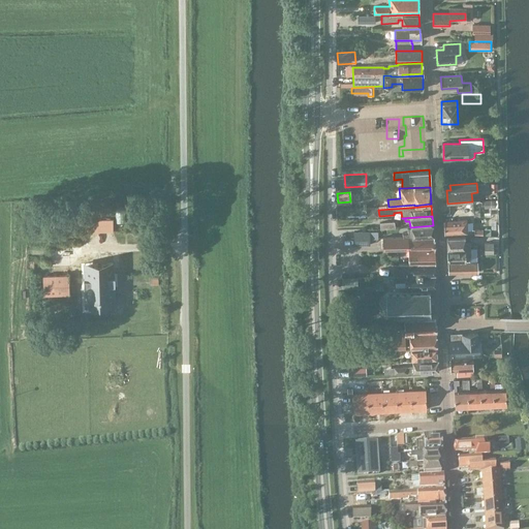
[(80,220),(80,231),(113,231),(113,220),(80,220)]
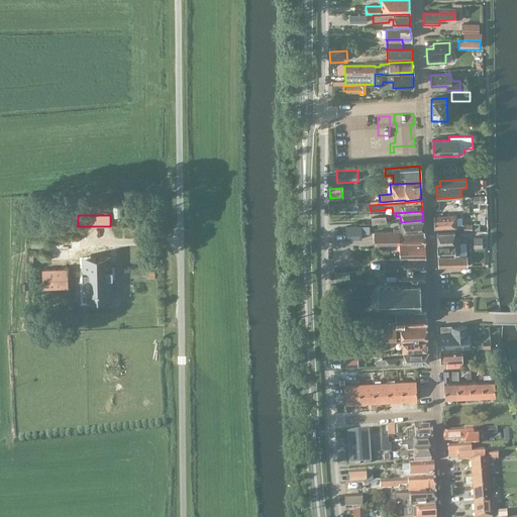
[(456,228),(455,215),(433,216),(434,228),(456,228)]
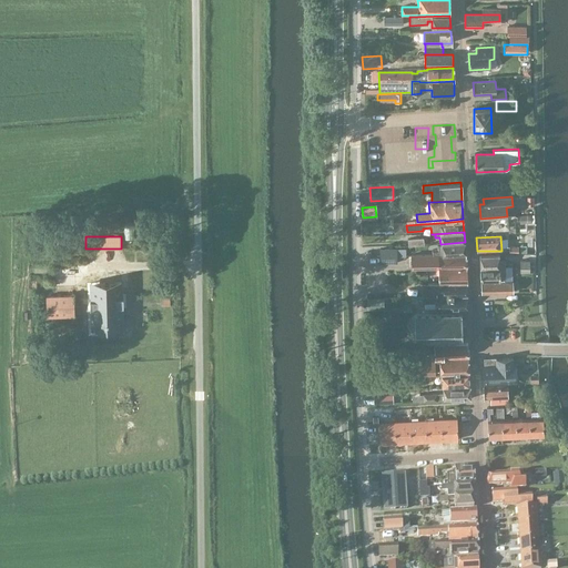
[(411,255),(411,256),(443,255),(466,253),(465,242),(440,244),(436,244),(437,250),(432,250),(432,254),(411,255)]
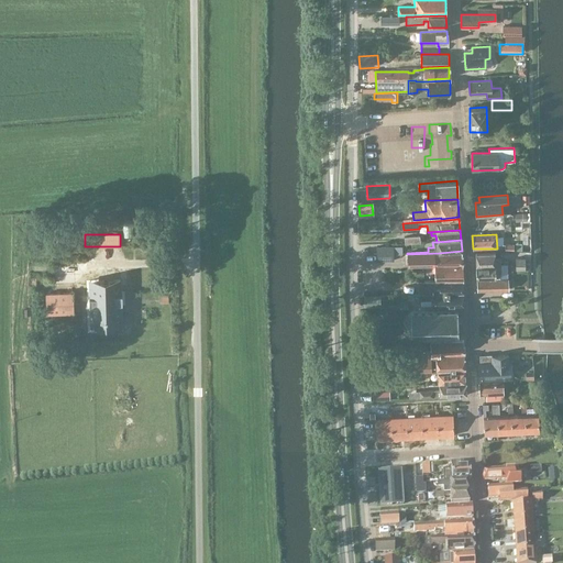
[(434,265),(434,266),(435,266),(462,265),(462,252),(439,253),(407,254),(408,266),(434,265)]
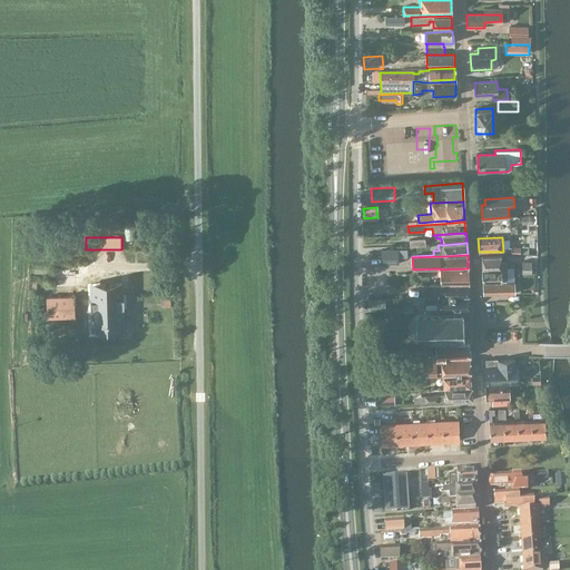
[(481,256),(481,268),(507,268),(507,262),(501,262),(501,255),(481,256)]
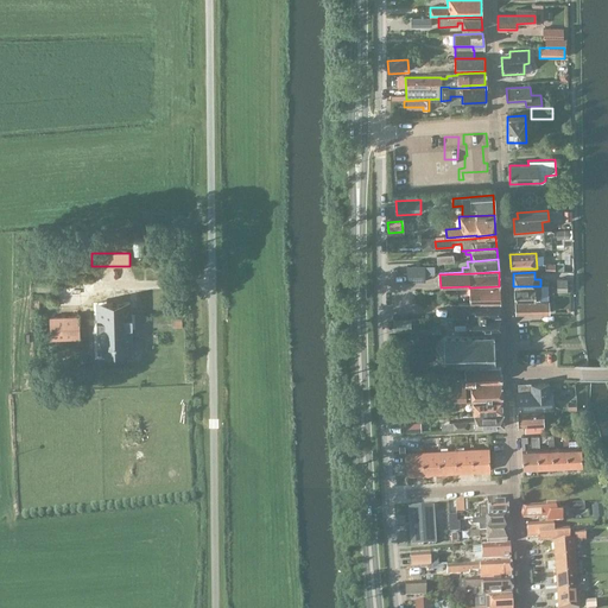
[(470,287),(469,287),(469,304),(466,304),(451,304),(451,317),(501,317),(500,303),(499,286),(470,287)]
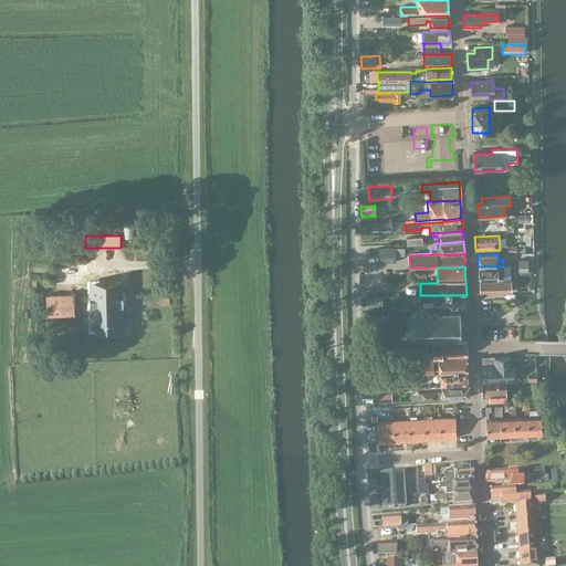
[(479,279),(498,279),(498,280),(502,280),(502,279),(503,279),(503,266),(478,266),(479,279)]
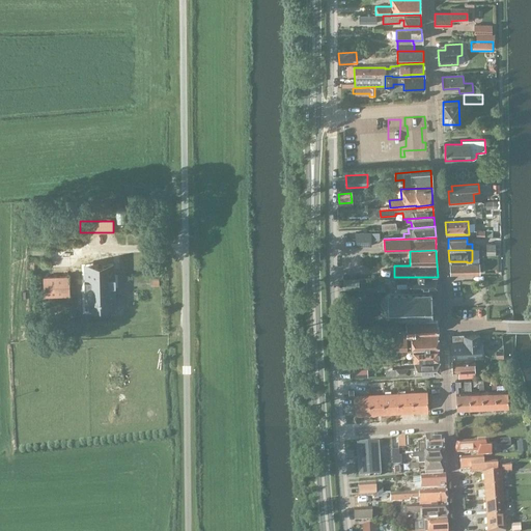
[(467,263),(449,264),(450,274),(478,274),(478,263),(471,263),(471,262),(467,262),(467,263)]
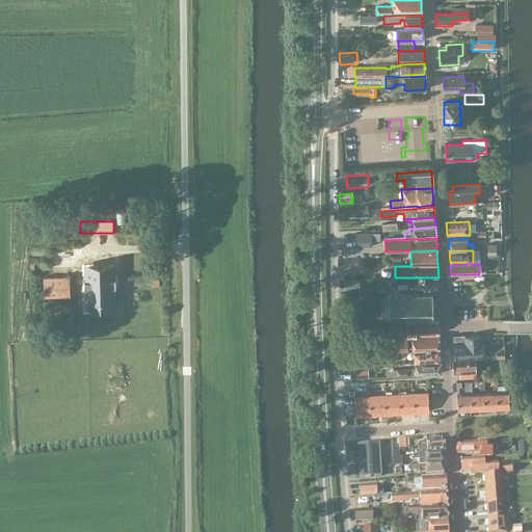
[(111,267),(87,268),(88,281),(84,281),(84,282),(85,282),(85,288),(84,288),(84,289),(88,289),(88,302),(94,302),(94,303),(96,303),(96,302),(102,302),(102,307),(112,306),(111,287),(115,287),(115,286),(114,286),(113,280),(114,280),(114,278),(111,278),(111,267)]
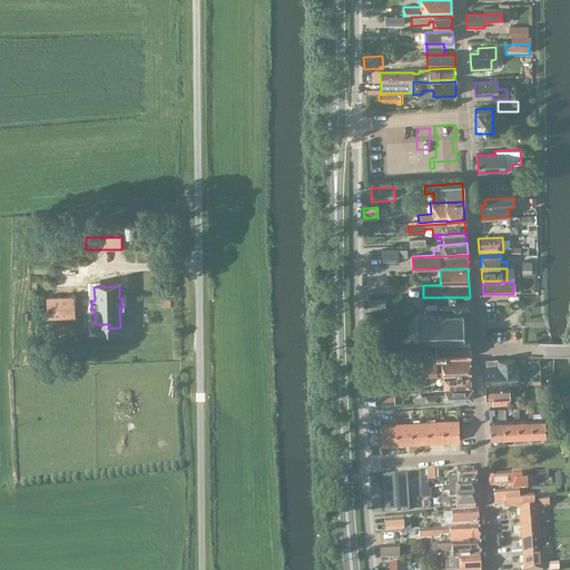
[(47,318),(75,317),(74,297),(46,298),(47,318)]
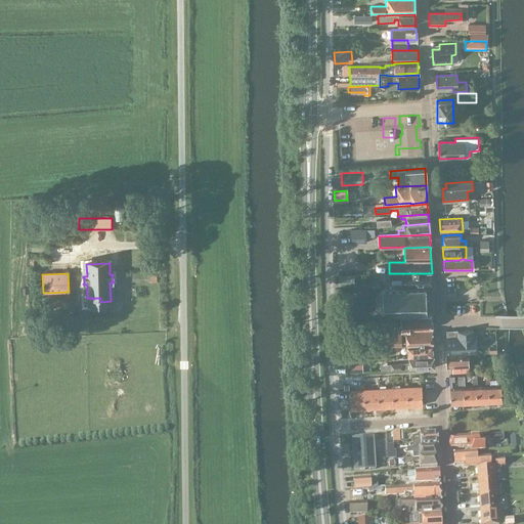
[(432,285),(432,273),(389,273),(389,279),(401,279),(401,286),(432,285)]
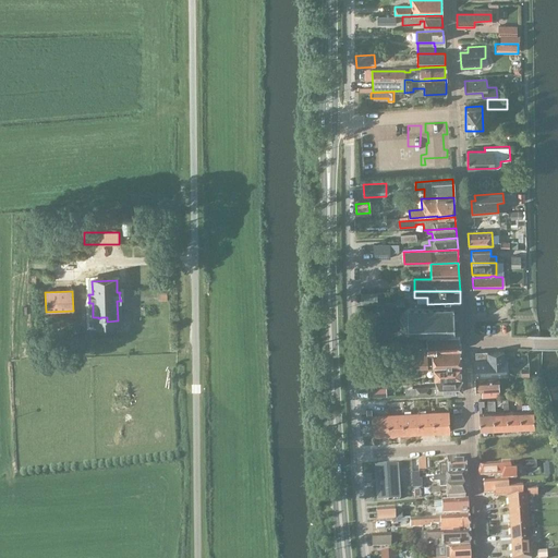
[(361,293),(361,304),(377,304),(376,293),(361,293)]
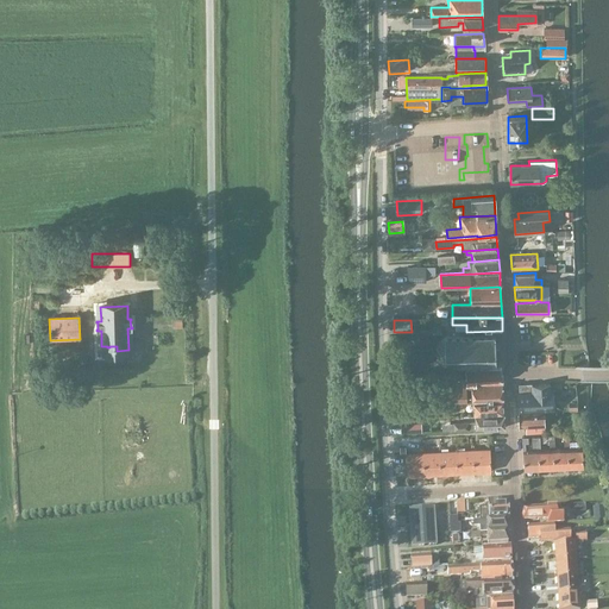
[(444,338),(437,345),(437,357),(446,365),(495,363),(494,336),(444,338)]
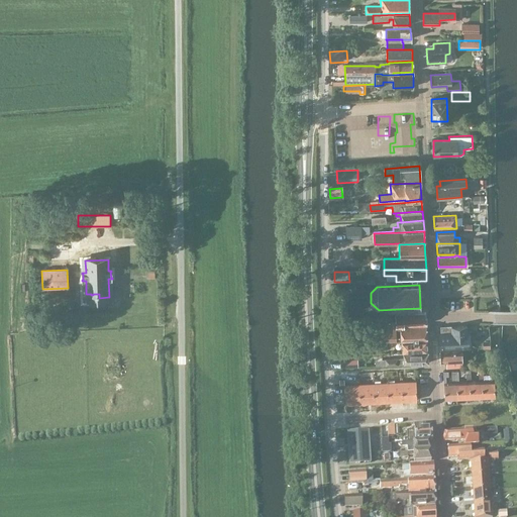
[(402,327),(402,328),(404,328),(404,326),(425,325),(425,313),(395,315),(396,327),(402,327)]
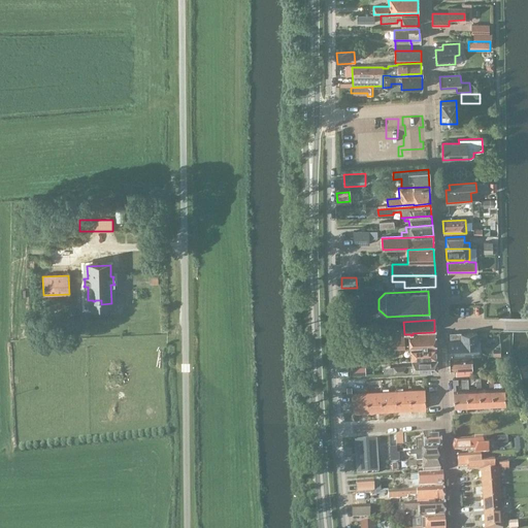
[(403,335),(376,336),(377,350),(403,349),(409,348),(435,347),(434,333),(413,335),(410,335),(410,339),(403,340),(403,335)]
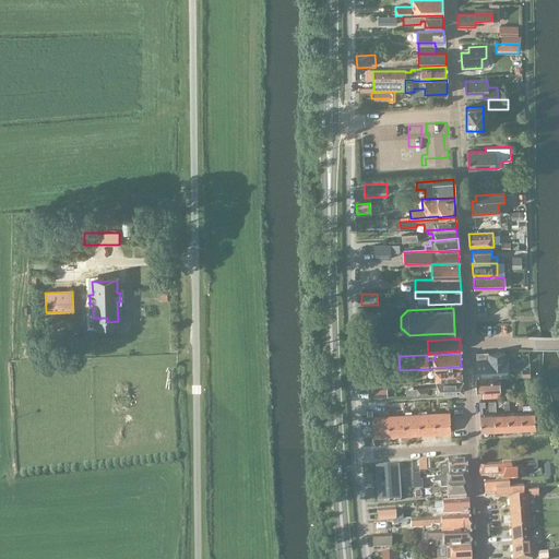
[(477,354),(478,360),(473,360),(474,369),(475,369),(476,377),(509,376),(508,358),(504,358),(504,353),(486,354),(485,353),(477,354)]
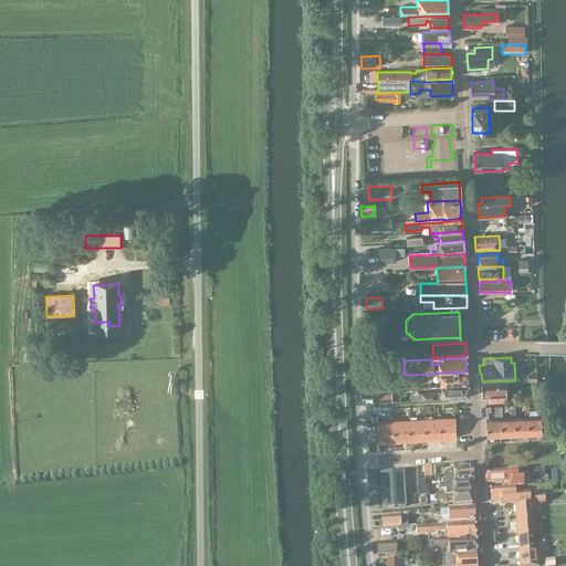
[(467,371),(439,373),(440,387),(468,385),(468,371),(467,371)]
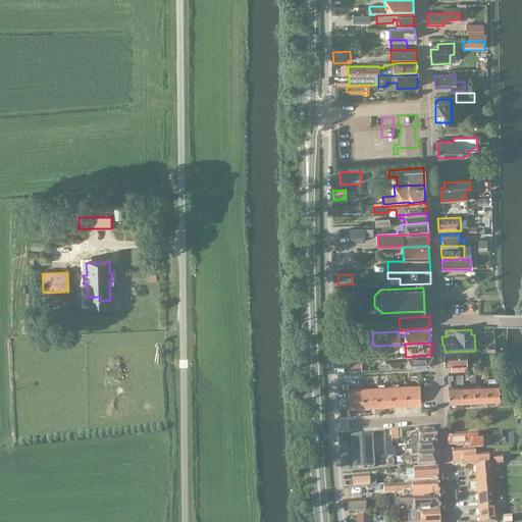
[(358,355),(357,348),(343,349),(344,356),(358,355)]
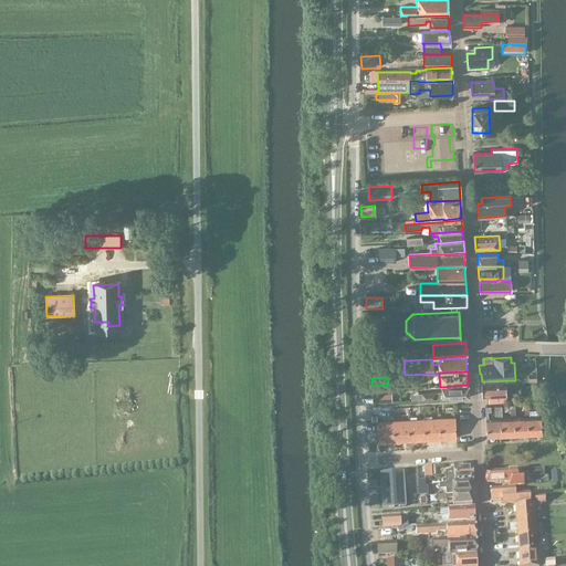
[(505,384),(481,385),(482,398),(489,397),(489,404),(506,402),(505,384)]
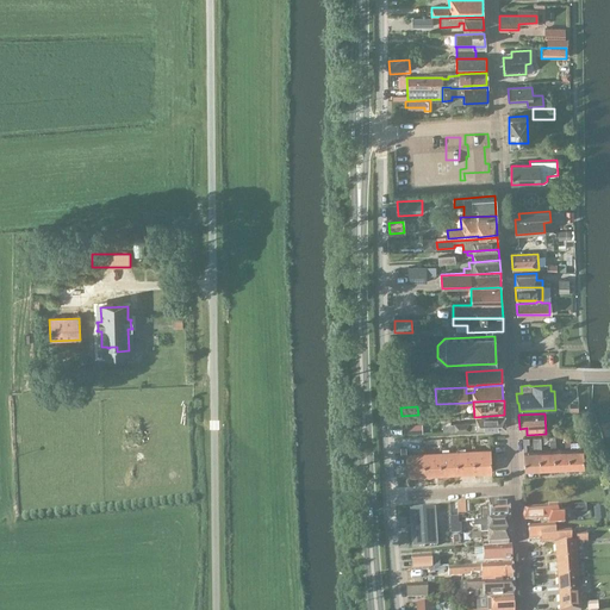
[(504,416),(504,415),(474,417),(475,417),(475,423),(454,424),(454,431),(505,429),(504,416)]
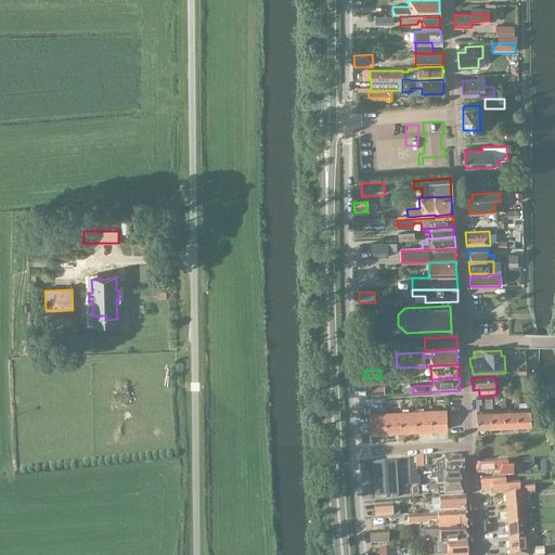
[(365,395),(384,394),(383,386),(365,387),(365,395)]
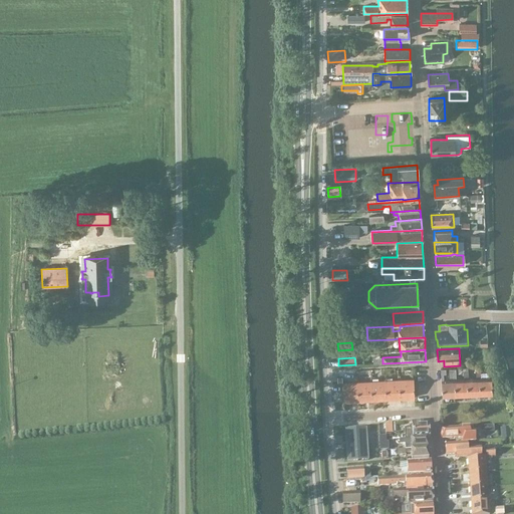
[(442,396),(455,395),(454,380),(456,380),(455,368),(449,369),(449,380),(441,381),(442,396)]
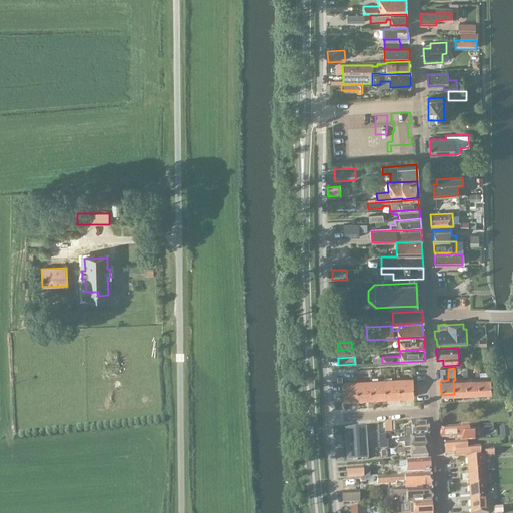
[(466,394),(479,393),(478,378),(480,378),(479,370),(474,370),(475,378),(468,379),(465,379),(466,394)]
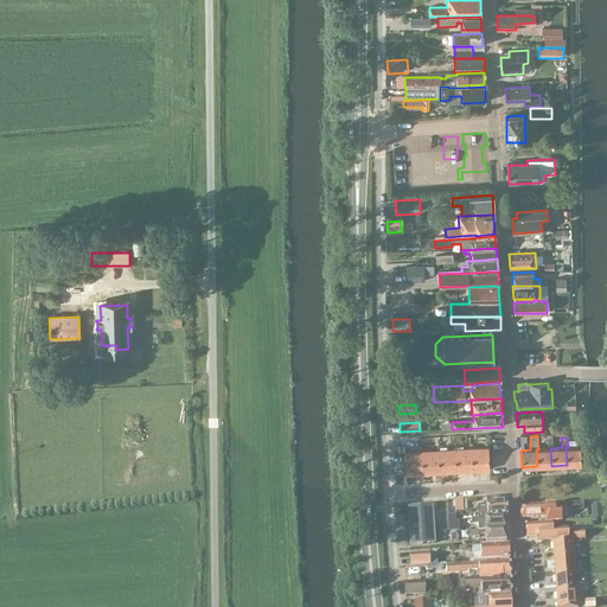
[(572,438),(572,447),(568,447),(566,447),(567,465),(581,464),(580,447),(576,447),(576,438),(572,438)]
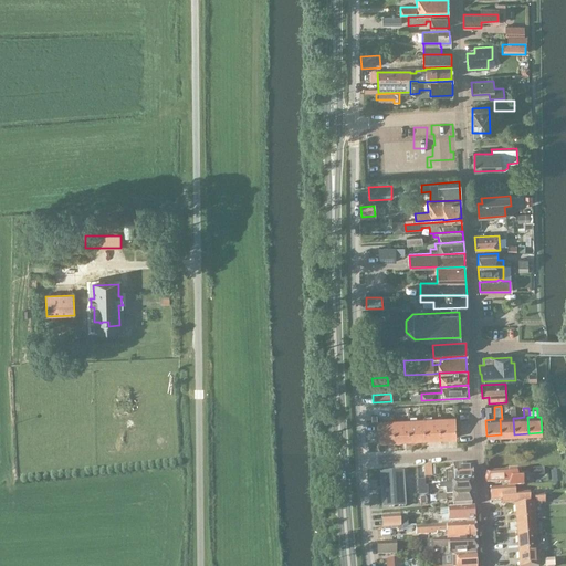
[(501,435),(514,435),(513,418),(516,418),(515,409),(510,409),(511,418),(502,419),(500,419),(501,435)]
